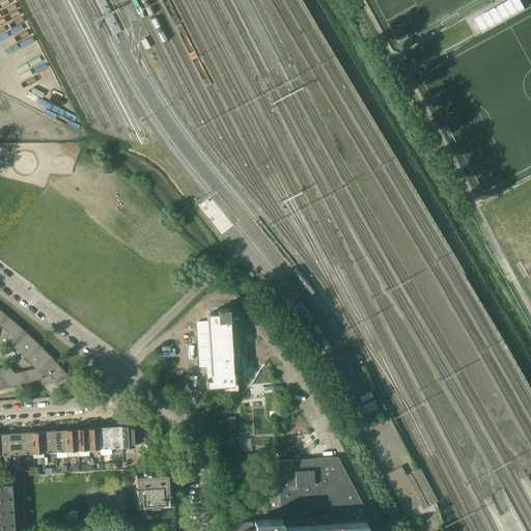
[(521,0),(507,0),(468,22),(474,34),(525,7),(521,0)]
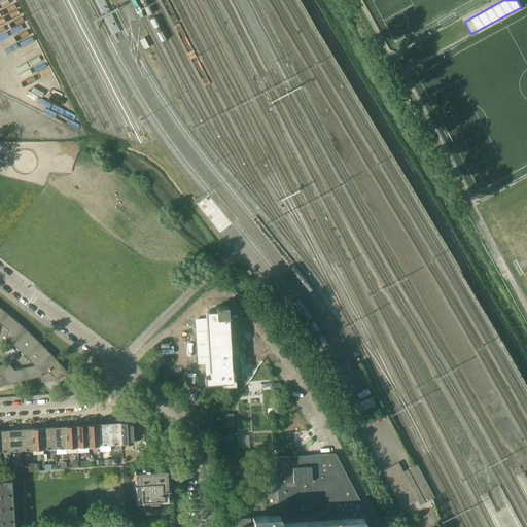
[(391,58),(384,62),(387,69),(395,65),(391,58)]
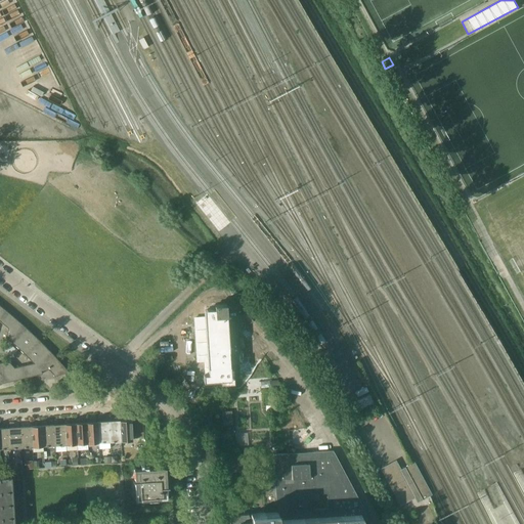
[(385,69),(393,82),(400,78),(393,64),(385,69)]
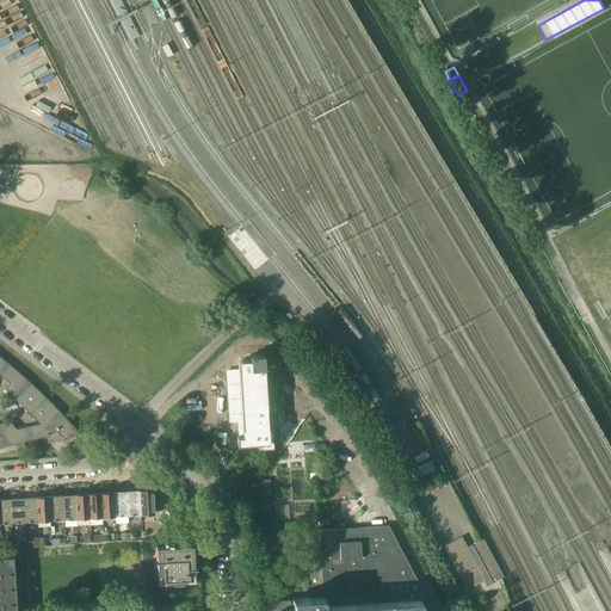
[(236,445),(241,445),(269,443),(264,356),(250,356),(250,360),(239,362),(239,370),(241,370),(245,414),(241,414),(242,430),(241,430),(241,437),(236,437),(236,445)]
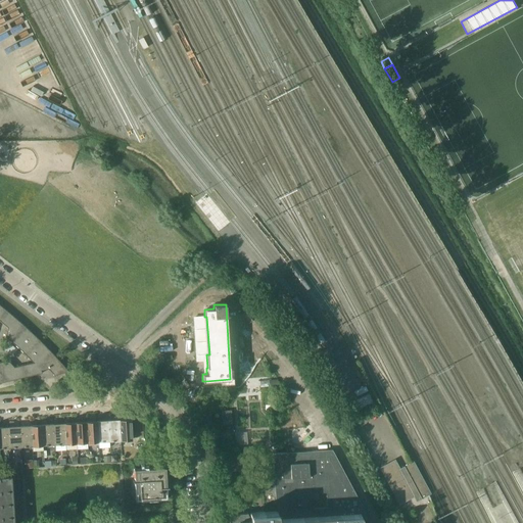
[(48,369),(54,375),(68,372),(58,361),(48,349),(36,337),(24,326),(13,317),(1,306),(0,305),(0,382),(42,374),(41,371),(48,369)]
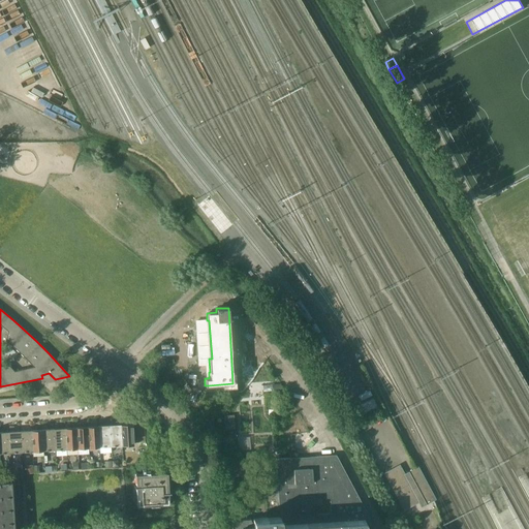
[(372,396),(369,391),(358,396),(361,401),(372,396)]
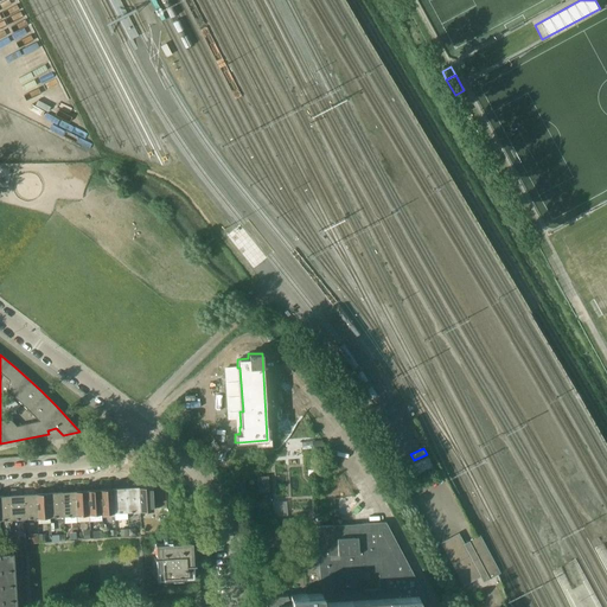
[(428,458),(406,468),(409,478),(433,467),(428,458)]
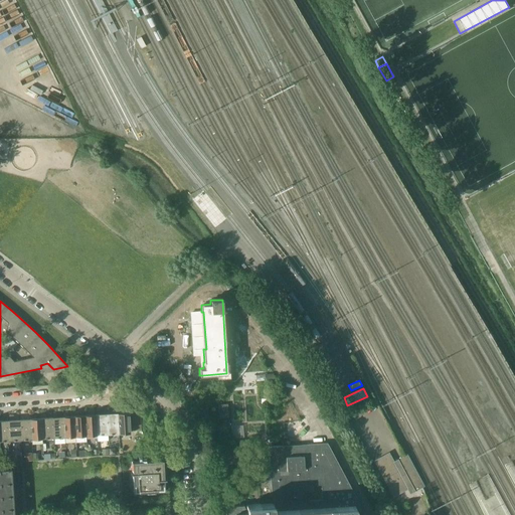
[(337,400),(342,409),(347,407),(342,397),(337,400)]
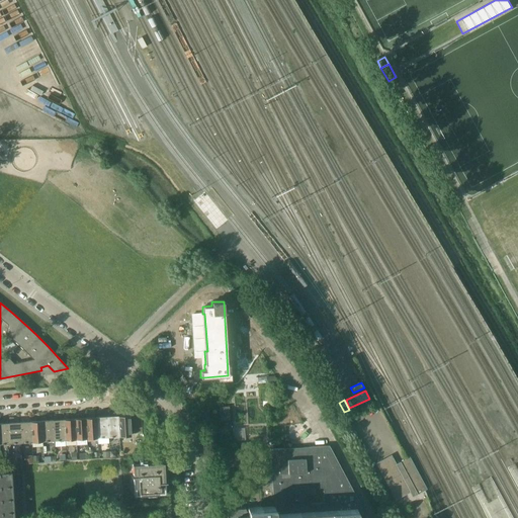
[(230,406),(221,406),(221,419),(230,419),(230,406)]
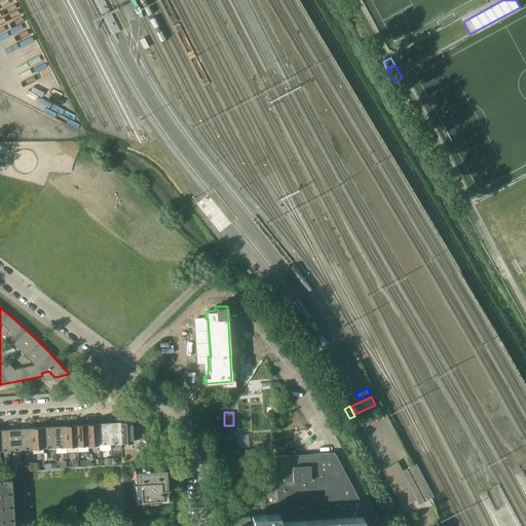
[(130,421),(119,422),(120,444),(132,443),(130,421)]
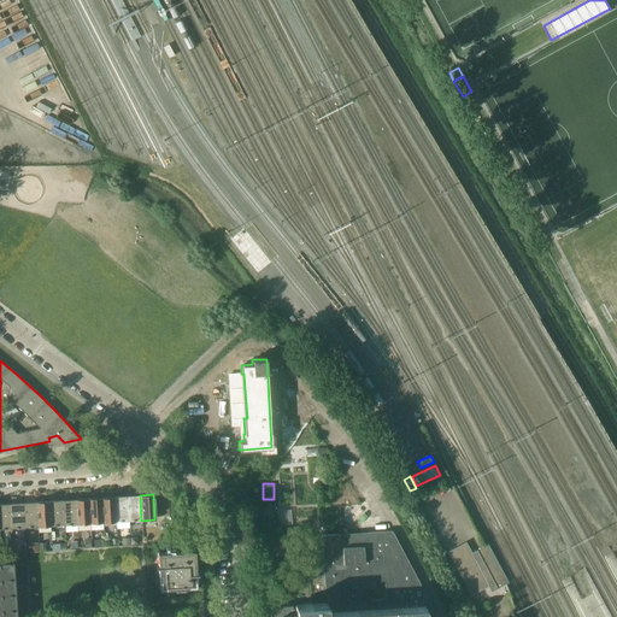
[(140,495),(127,497),(129,521),(141,521),(140,495)]
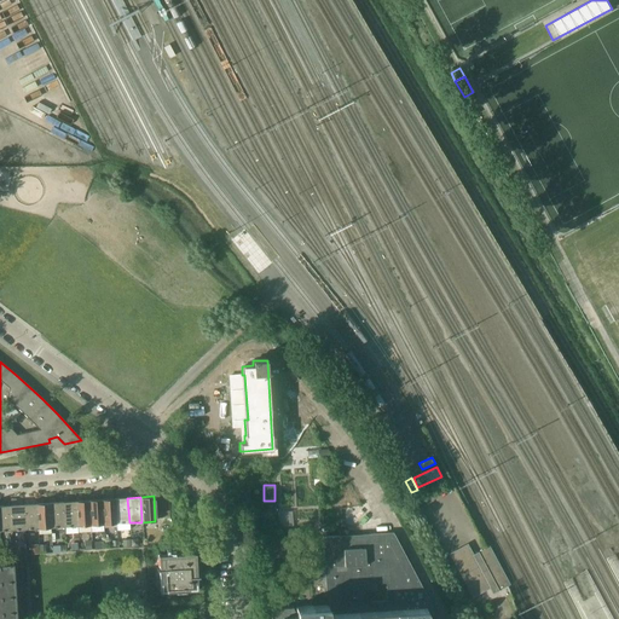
[(114,498),(102,499),(103,525),(116,524),(114,498)]
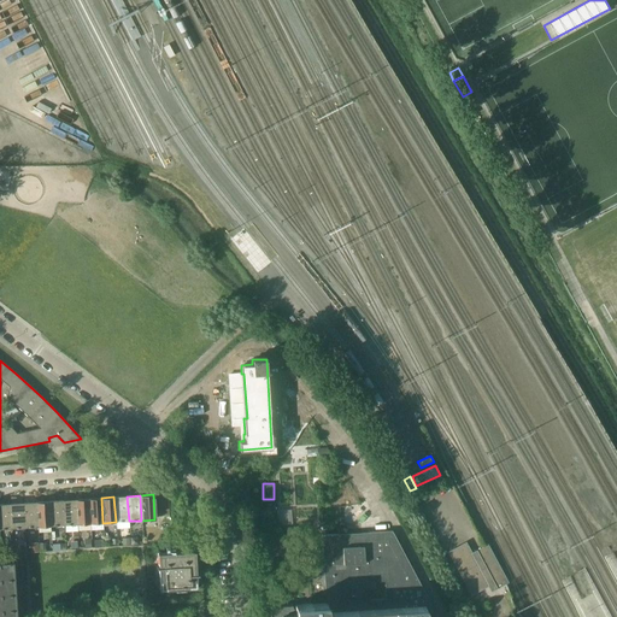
[(127,497),(113,497),(116,522),(129,521),(127,497)]
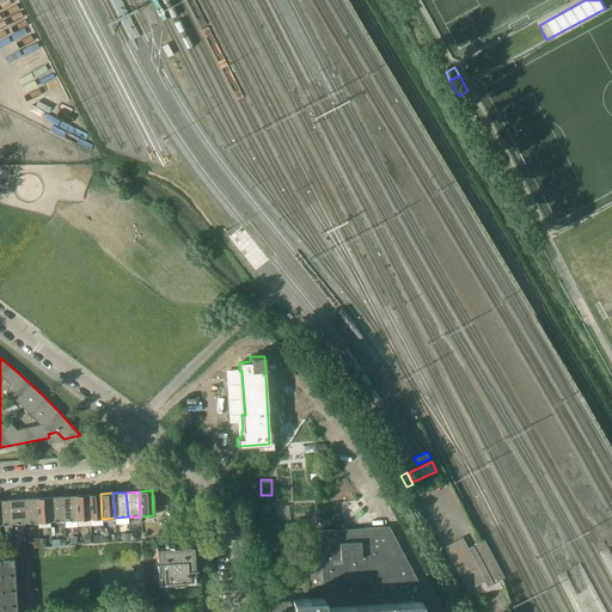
[(101,494),(87,495),(89,519),(102,519),(101,494)]
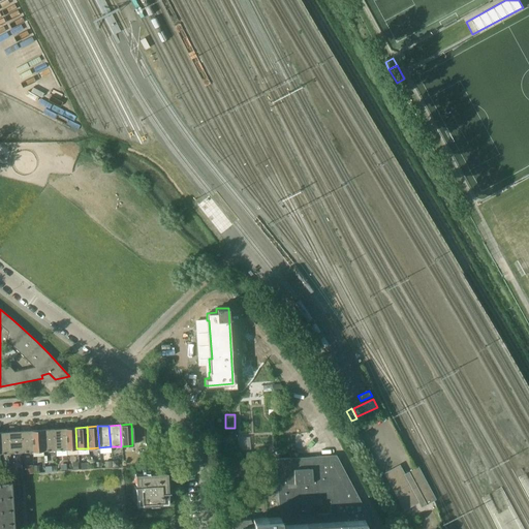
[(75,428),(64,429),(66,449),(76,448),(75,428)]
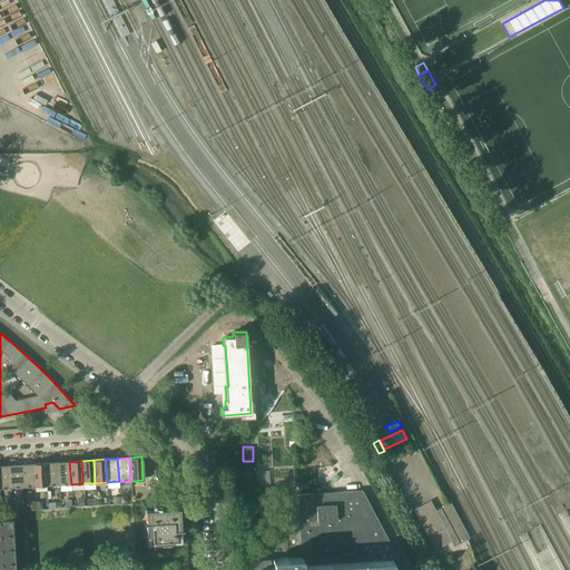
[(57,462),(45,463),(47,485),(58,485),(57,462)]
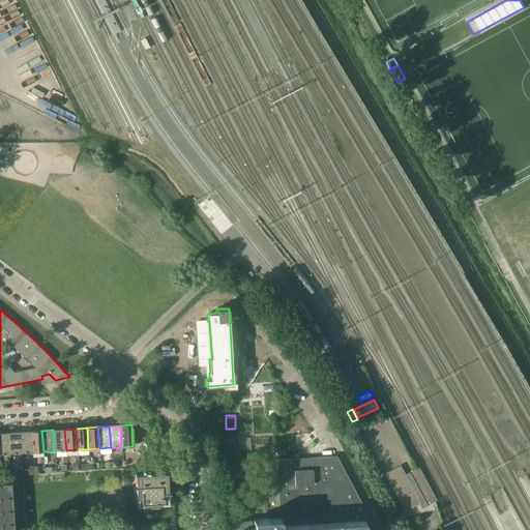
[(64,430),(53,430),(54,451),(66,450),(64,430)]
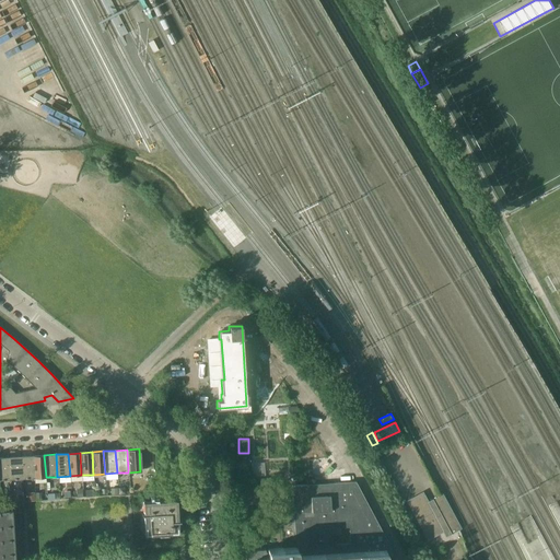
[(44,455),(33,456),(34,478),(46,477),(44,455)]
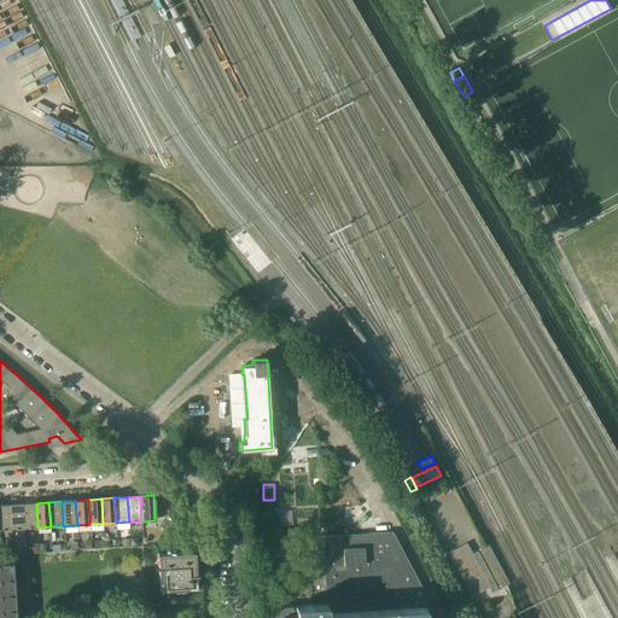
[(23,503),(10,505),(11,529),(24,529),(23,503)]
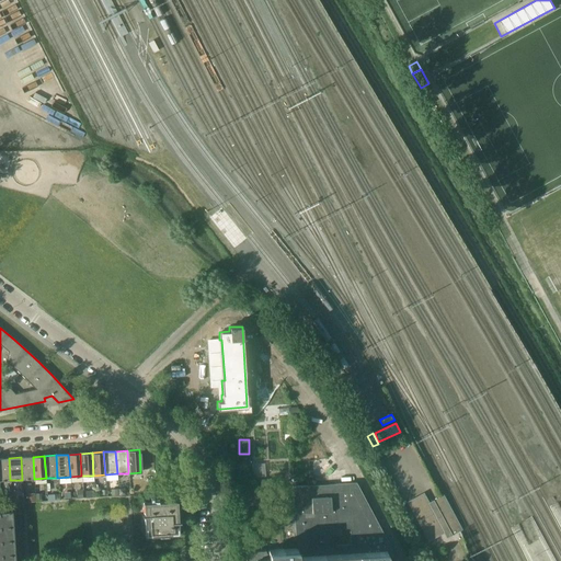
[(33,457),(21,457),(22,480),(34,479),(33,457)]
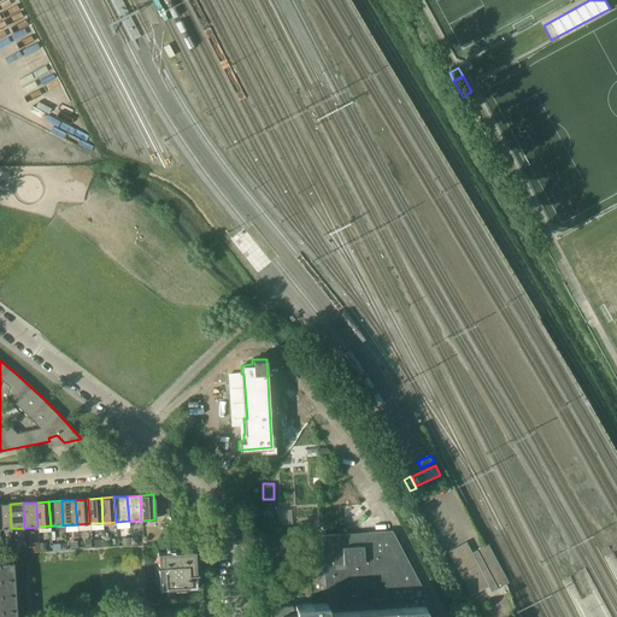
[(10,504),(0,504),(0,529),(11,528),(10,504)]
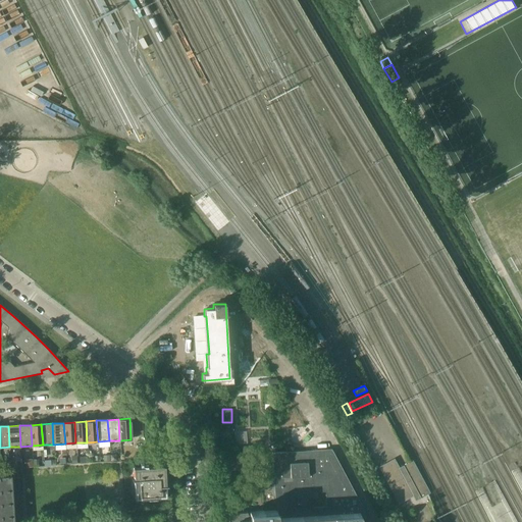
[(368,521),(369,520),(361,505),(340,465),(336,465),(336,460),(337,460),(331,450),(305,451),(306,457),(299,458),(299,452),(272,453),(273,480),(271,480),(273,503),(275,503),(275,510),(249,512),(250,516),(248,515),(247,512),(228,513),(228,521),(368,521)]
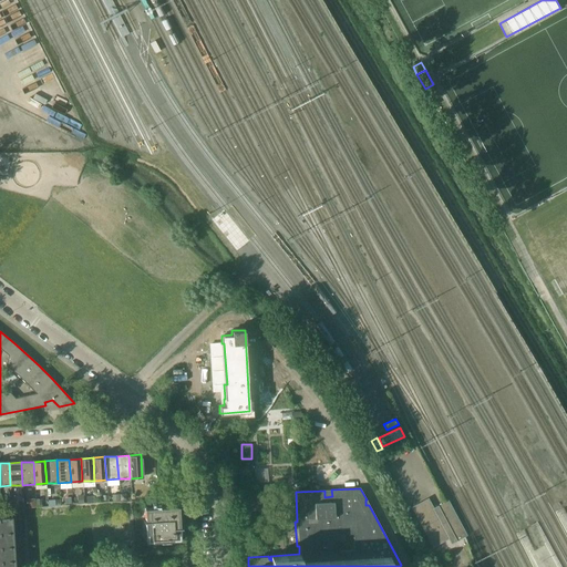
[(425,505),(415,511),(414,512),(432,547),(449,538),(451,543),(467,535),(449,500),(433,507),(429,498),(423,501),(425,505)]
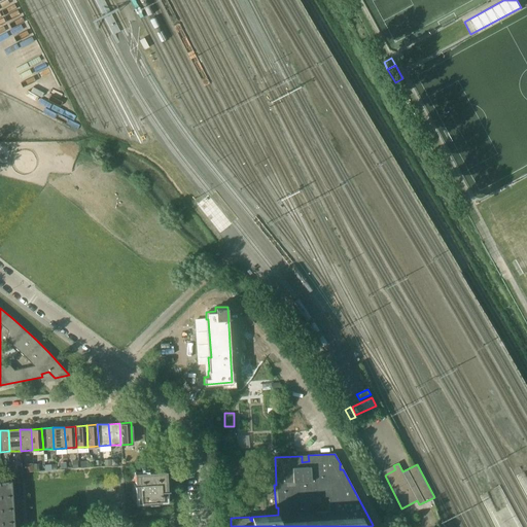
[(136,503),(168,501),(167,489),(169,489),(168,479),(167,480),(166,469),(154,470),(134,471),(136,503)]
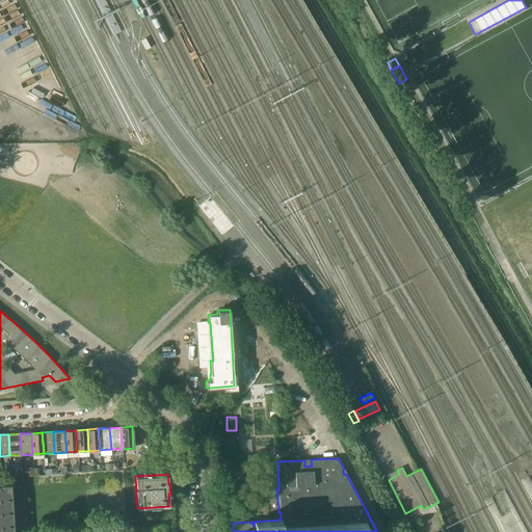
[(0,484),(0,531),(14,531),(11,484),(0,484)]
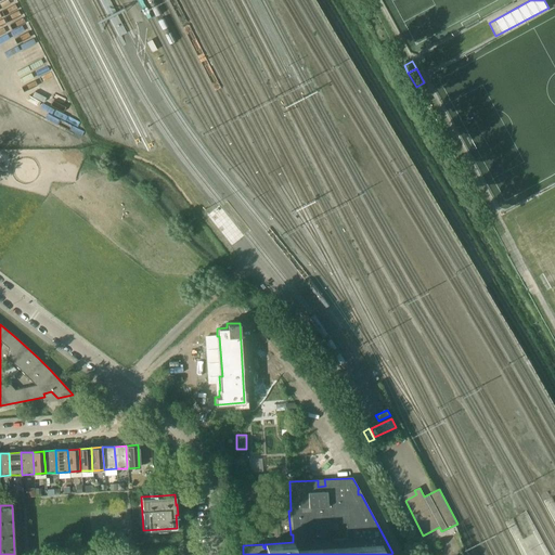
[(456,542),(446,547),(449,554),(456,554),(462,553),(456,542)]
